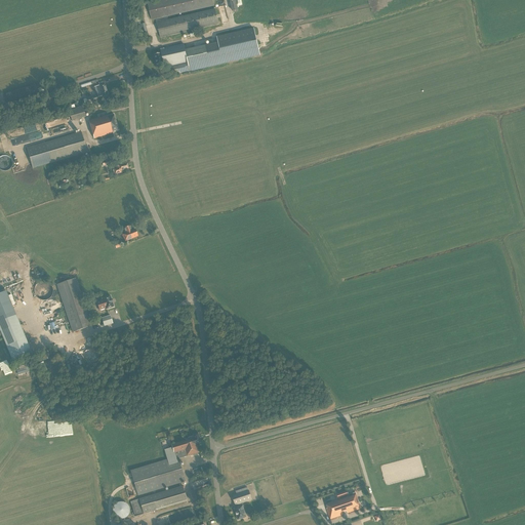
[(152,19),(214,5),(212,0),(164,0),(148,4),(152,19)]
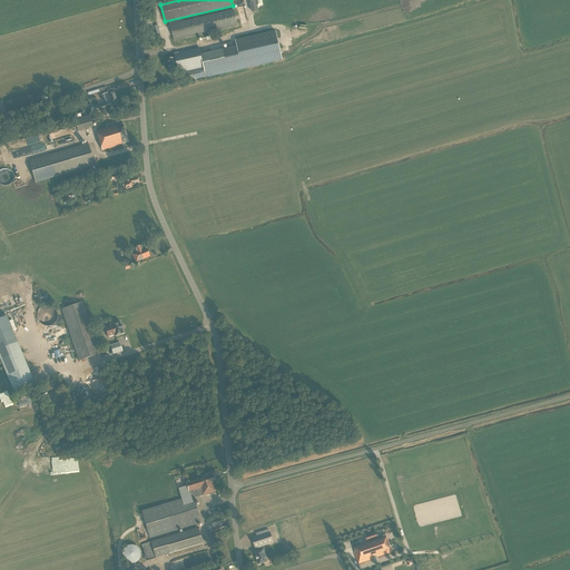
[(258,11),(255,0),(248,0),(252,13),(258,11)]
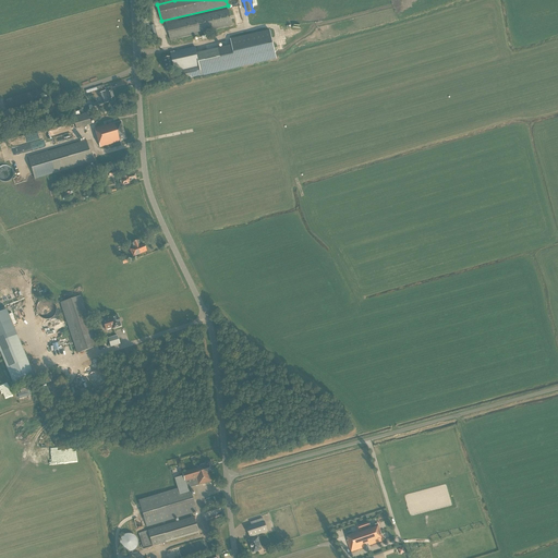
[(170,40),(232,26),(229,10),(167,24),(170,40)]
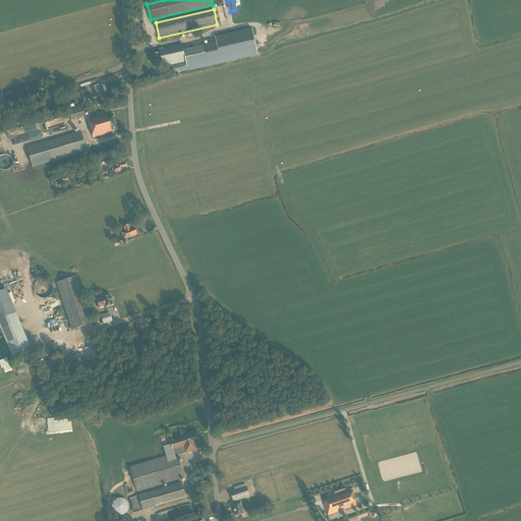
[(188,70),(188,71),(209,66),(257,55),(252,30),(215,38),(217,44),(184,51),(182,44),(160,49),(161,53),(158,54),(153,55),(156,65),(162,63),(163,67),(166,67),(186,63),(188,70)]
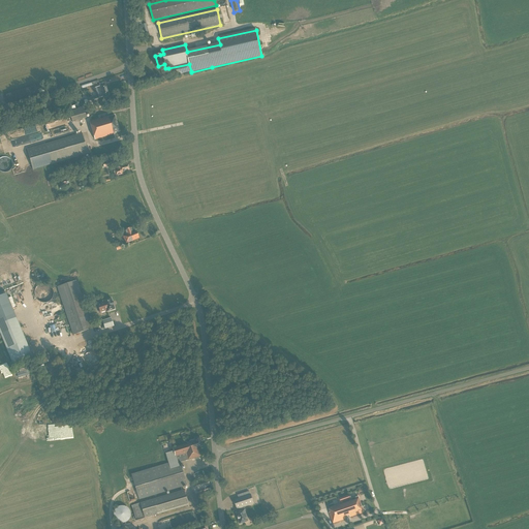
[(103,97),(109,96),(105,85),(98,87),(100,95),(102,94),(103,97)]
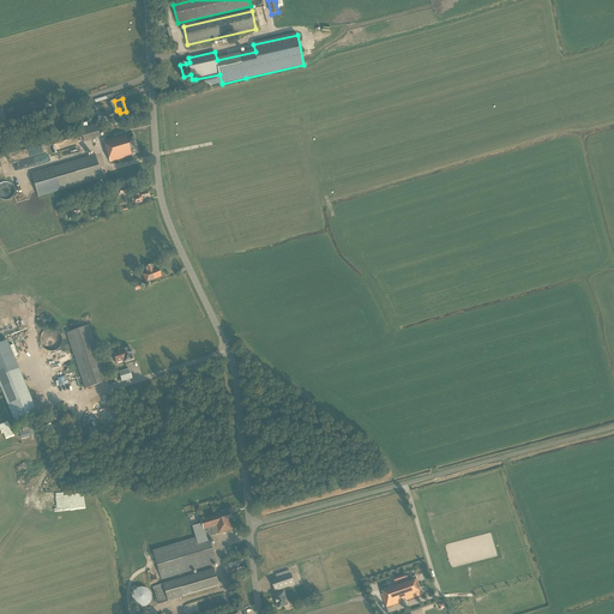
[(115,118),(114,112),(101,115),(103,122),(115,118)]
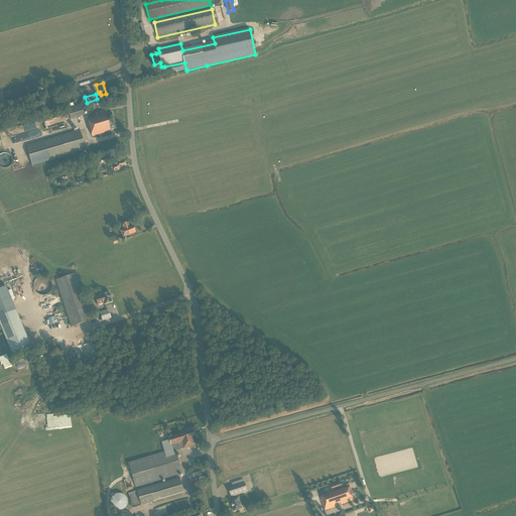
[(84,115),(81,105),(68,109),(71,119),(84,115)]
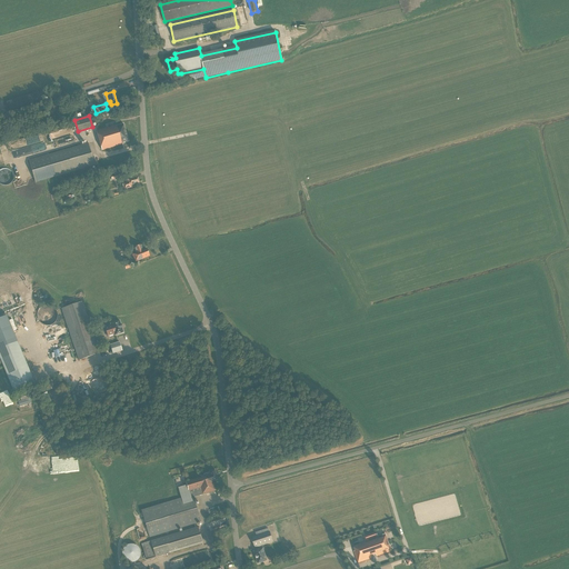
[(121,143),(128,141),(123,125),(98,132),(99,137),(98,137),(102,150),(122,145),(121,143)]
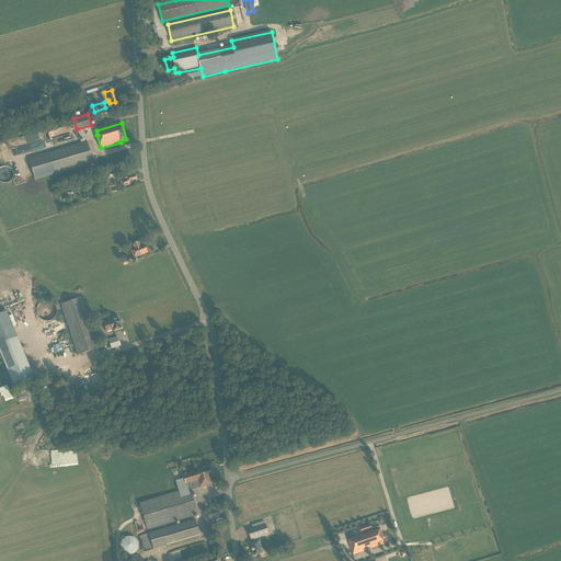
[(87,141),(48,153),(29,159),(35,181),(55,174),(93,163),(87,141)]
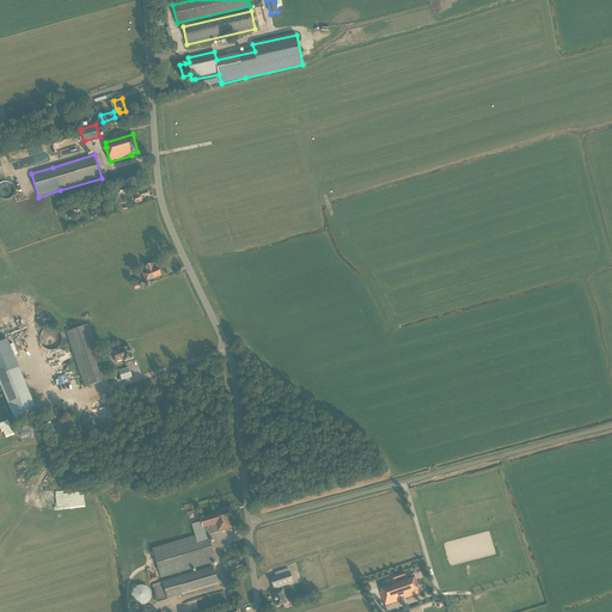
[(16,171),(46,164),(43,155),(13,163),(13,165),(8,166),(8,169),(14,167),(16,171)]
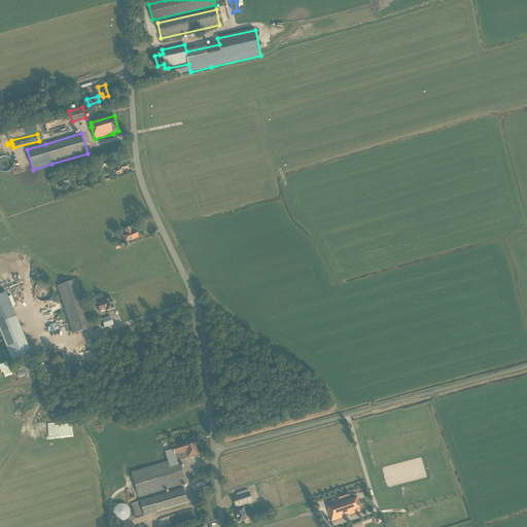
[(1,156),(0,160),(0,161),(2,163),(1,167),(7,169),(10,160),(1,156)]
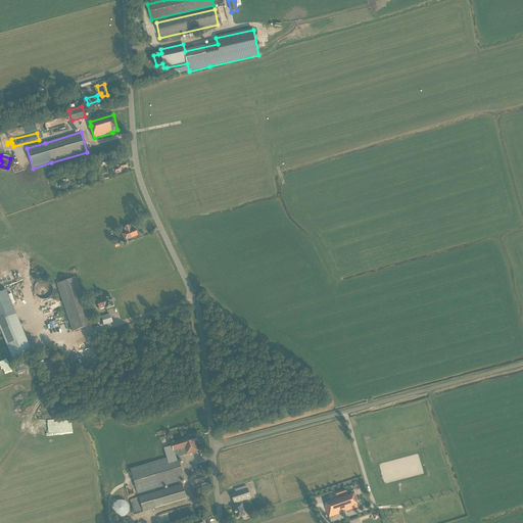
[(115,167),(116,168),(112,169),(114,174),(121,173),(121,171),(128,169),(127,163),(115,167)]
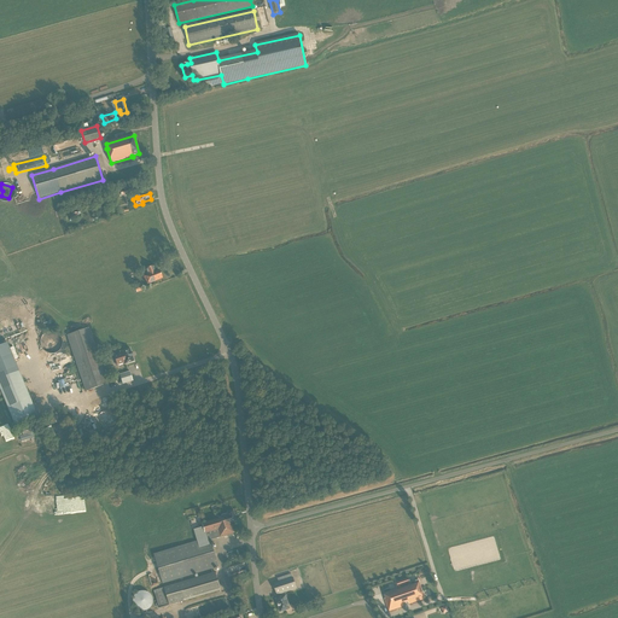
[(151,283),(163,279),(159,270),(156,272),(153,266),(145,269),(147,275),(144,277),(147,284),(151,283)]
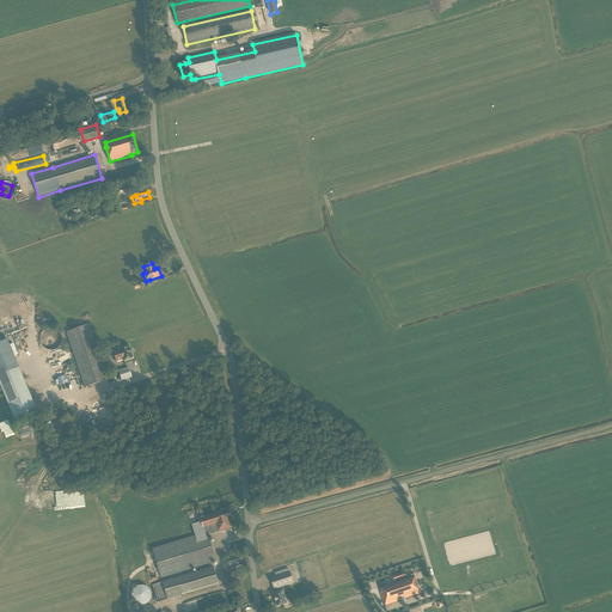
[(0,341),(8,340),(11,350),(20,348),(12,314),(0,317),(0,341)]
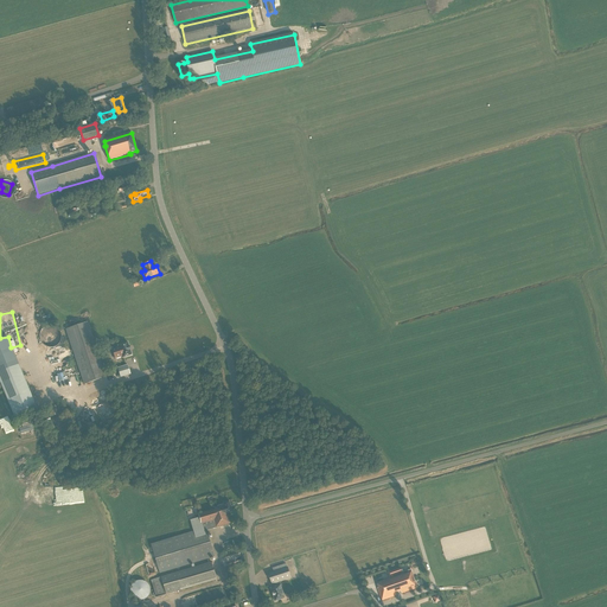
[(84,384),(106,377),(87,323),(65,330),(84,384)]
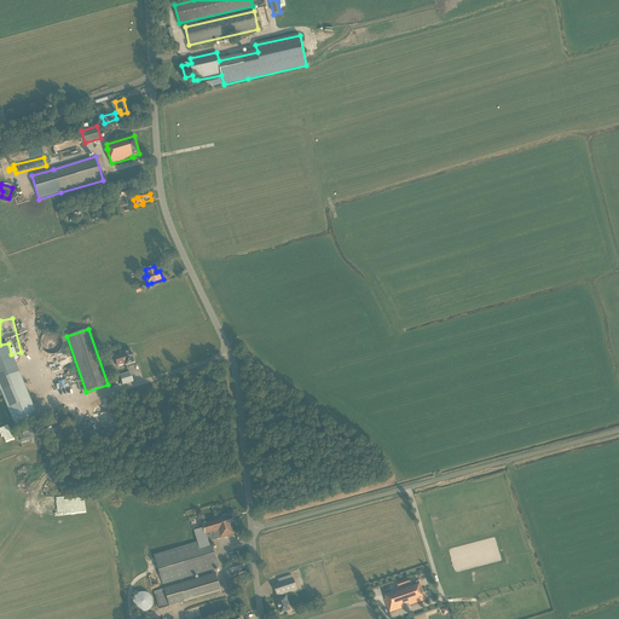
[(121,354),(114,357),(117,366),(123,364),(125,365),(134,362),(132,357),(133,357),(132,353),(131,353),(129,350),(120,352),(121,354)]
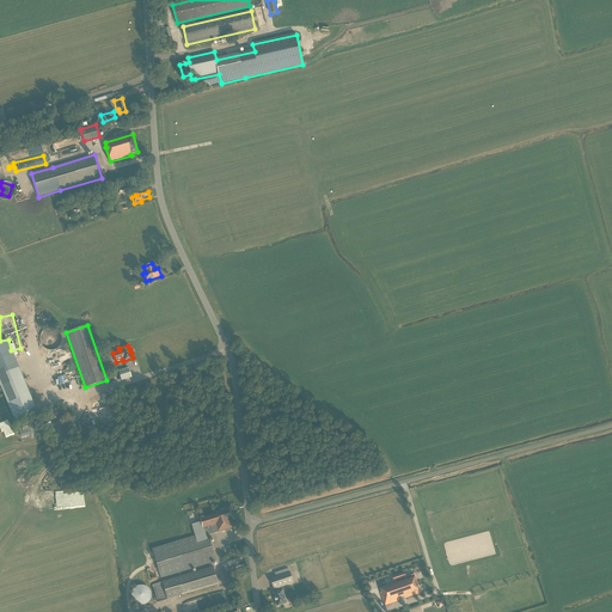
[(0,389),(14,421),(37,412),(18,368),(0,374),(0,389)]
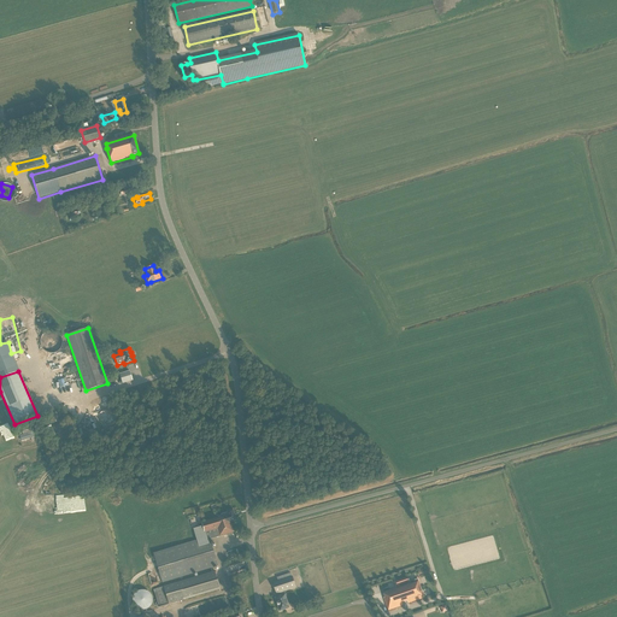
[(122,383),(131,381),(129,371),(119,375),(122,383)]
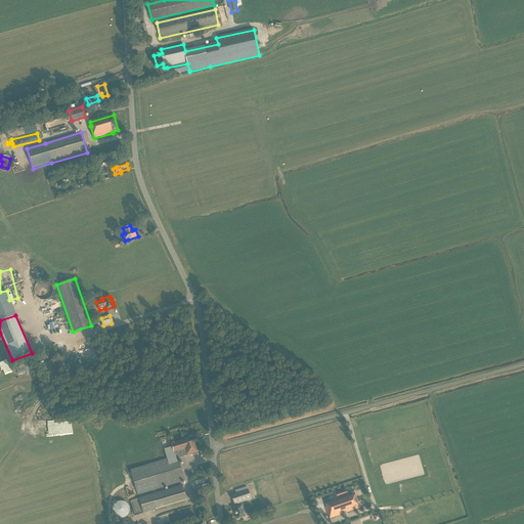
[(29,326),(31,334),(41,332),(37,316),(19,320),(22,330),(27,329),(26,328),(29,326)]
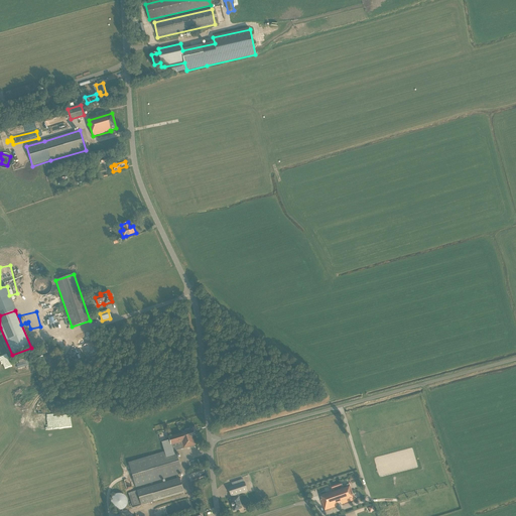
[(42,356),(36,359),(40,367),(46,364),(42,356)]
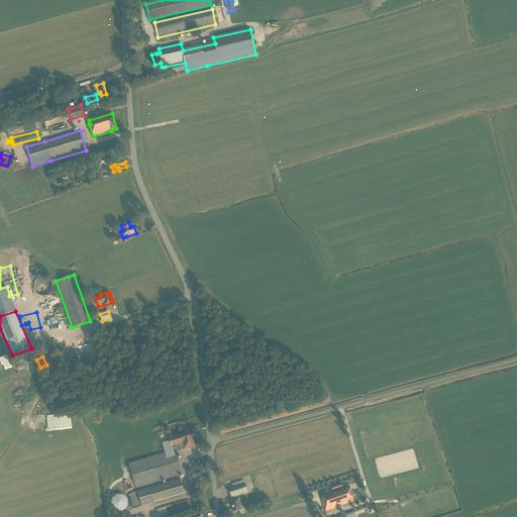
[(193,437),(197,436),(194,426),(189,428),(190,430),(185,431),(185,433),(169,438),(169,440),(162,443),(165,453),(128,464),(136,489),(183,475),(176,452),(196,446),(193,437)]
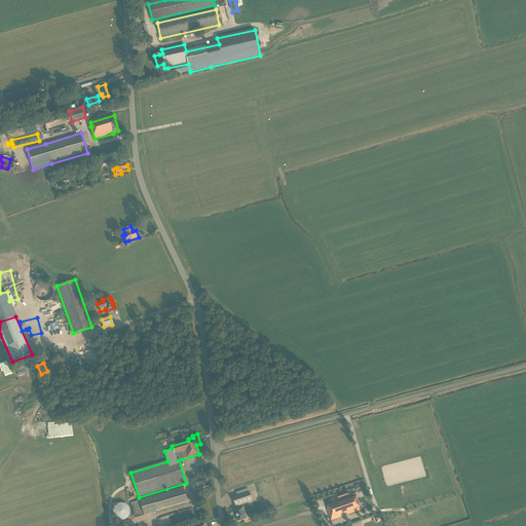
[(136,518),(187,502),(183,487),(130,503),(136,518)]
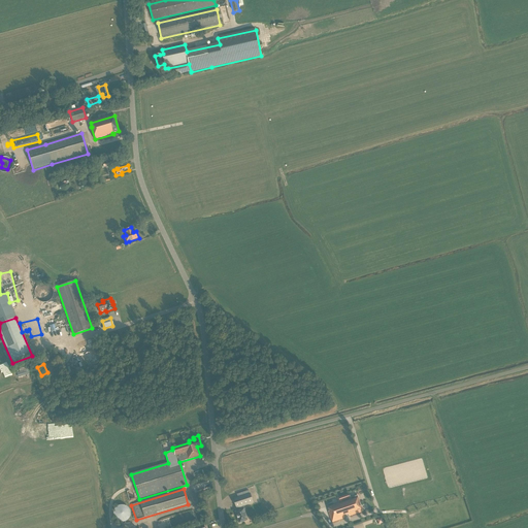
[(239,524),(248,521),(243,509),(244,509),(243,506),(253,503),(250,494),(233,499),(236,509),(238,508),(239,512),(235,513),(239,524)]
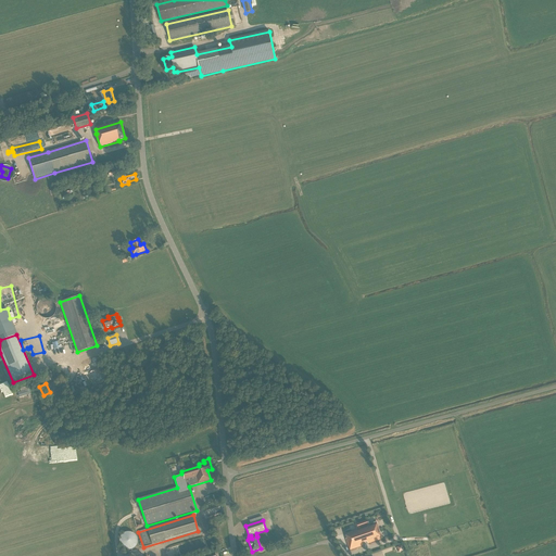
[(367,520),(356,525),(355,525),(356,530),(345,534),(346,539),(345,539),(350,551),(364,545),(363,543),(366,542),(368,544),(382,539),(376,522),(369,525),(367,520)]
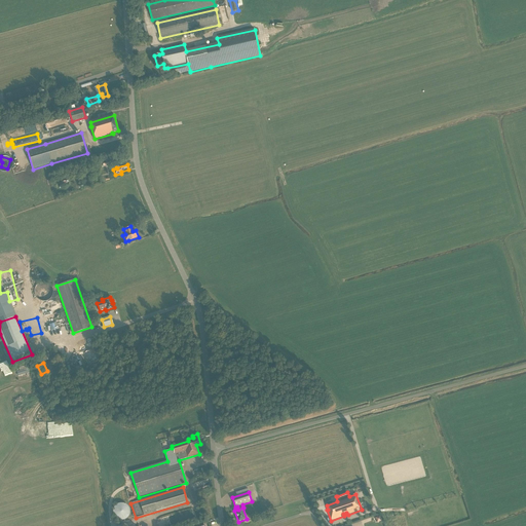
[(129,511),(129,510),(129,509),(128,509),(128,508),(127,506),(127,505),(126,505),(125,504),(124,504),(123,504),(123,503),(122,503),(121,503),(120,503),(119,504),(118,504),(117,504),(116,505),(115,506),(114,508),(114,509),(113,510),(113,511),(113,512),(113,513),(113,514),(113,515),(113,516),(114,517),(115,518),(115,519),(116,519),(117,520),(118,520),(119,521),(120,521),(121,521),(122,521),(123,521),(124,520),(125,520),(126,519),(127,518),(128,518),(128,517),(129,516),(129,515),(129,514),(129,513),(129,512),(129,511)]
